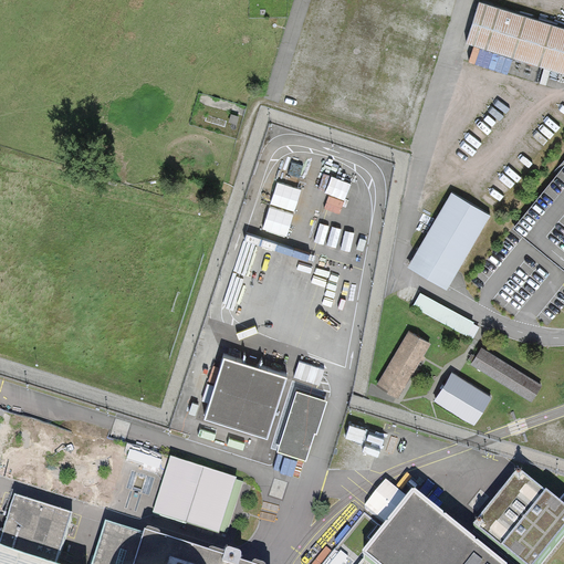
[(563,27),(478,1),(466,41),(563,71),(563,27)]
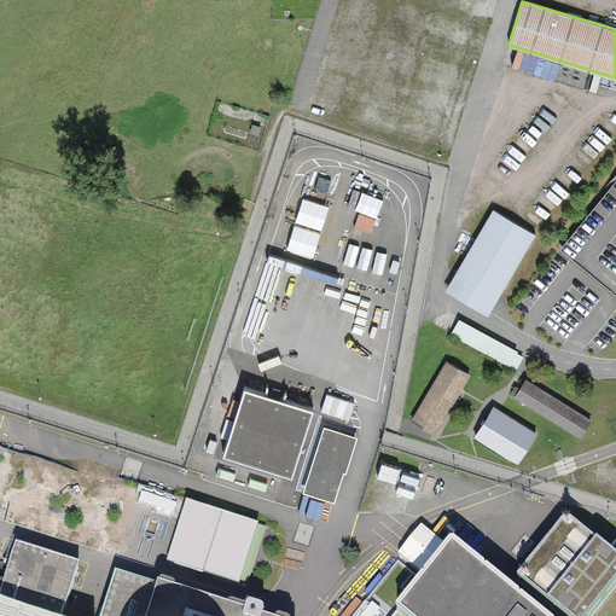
[(368,237),(383,198),(364,191),(349,230),(368,237)]
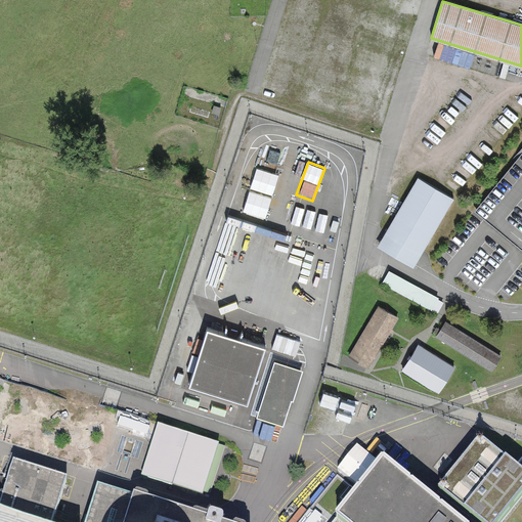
[(243,214),(266,220),(277,173),(254,167),(243,214)]
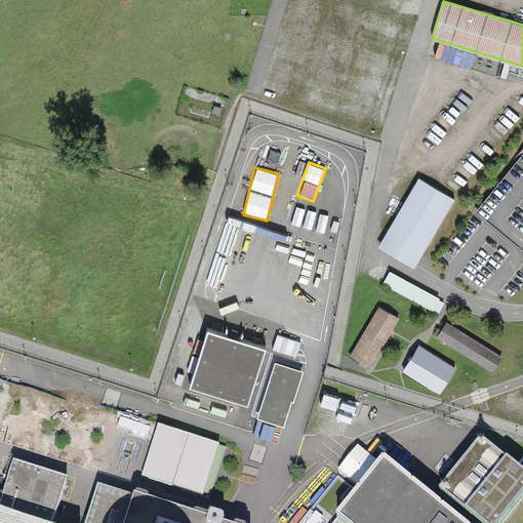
[(452,199),(417,178),(378,246),(413,266),(452,199)]
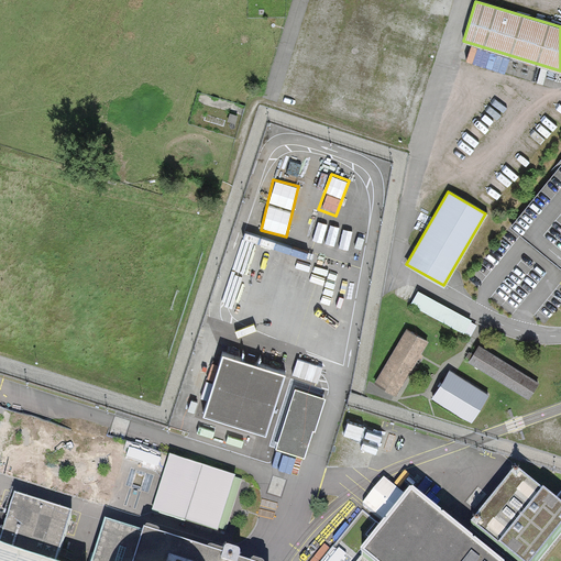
[(317,222),(312,241),(350,250),(353,231),(341,229),(342,228),(317,222)]
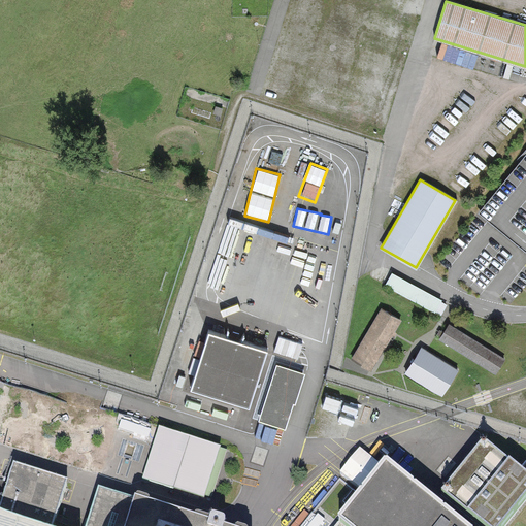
[(340,224),(334,223),(331,233),(337,235),(340,224)]
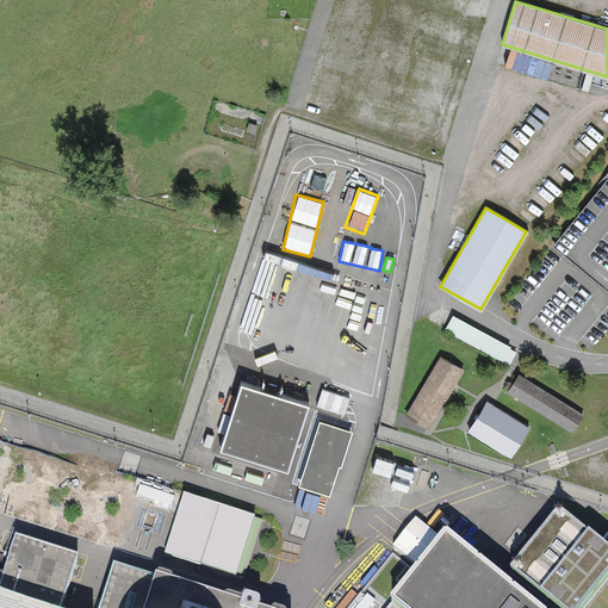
[(273,287),(296,291),(298,277),(259,268),(250,309),(267,312),(273,287)]
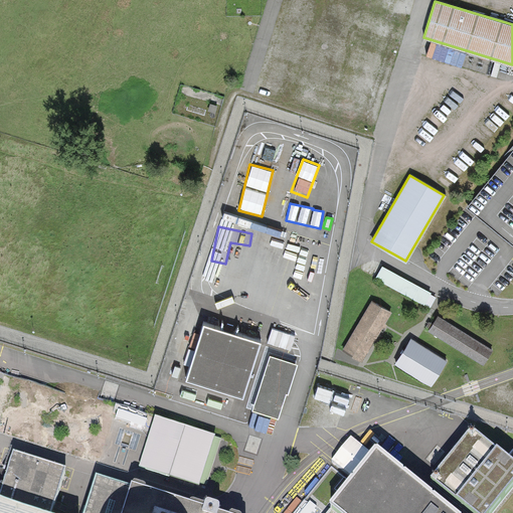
[(430,293),(382,266),(374,278),(422,305),(423,304),(429,307),(434,298),(429,295),(430,293)]
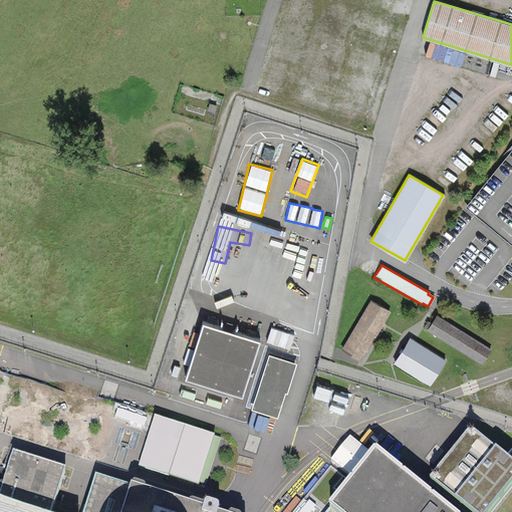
[(389,310),(368,299),(340,349),(360,361),(389,310)]
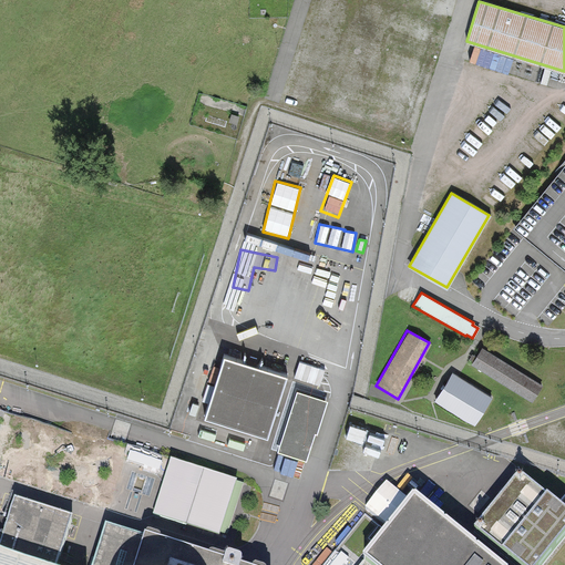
[(541,387),(481,348),(469,366),(528,404),(541,387)]
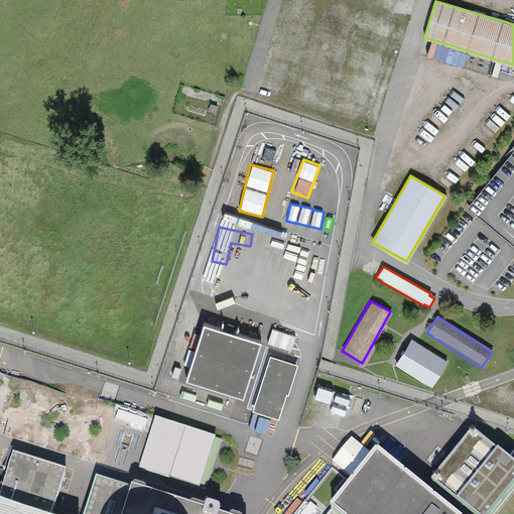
[(445,361),(410,340),(406,347),(395,365),(429,386),(445,361)]
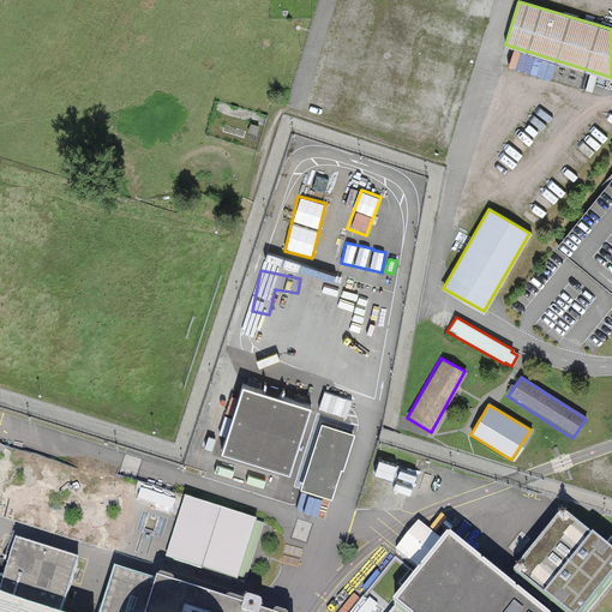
[(353,433),(319,424),(299,489),(331,498),(340,469),(342,471),(353,433)]
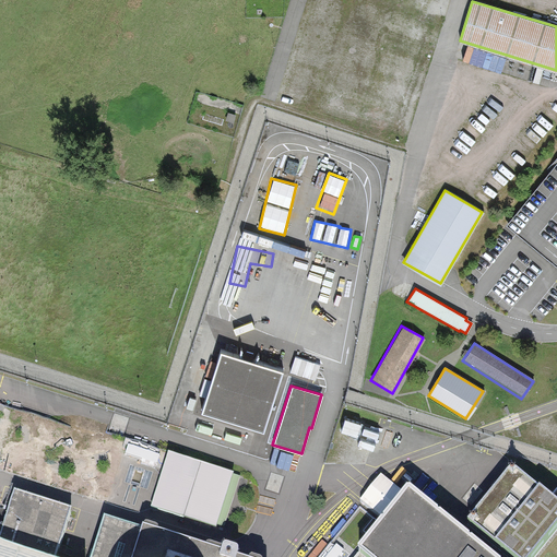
[(21,441),(35,436),(28,421),(15,425),(21,441)]
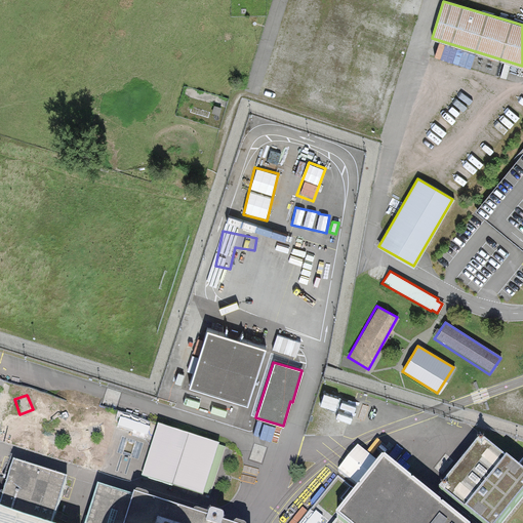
[(151,432),(153,419),(138,418),(136,430),(151,432)]
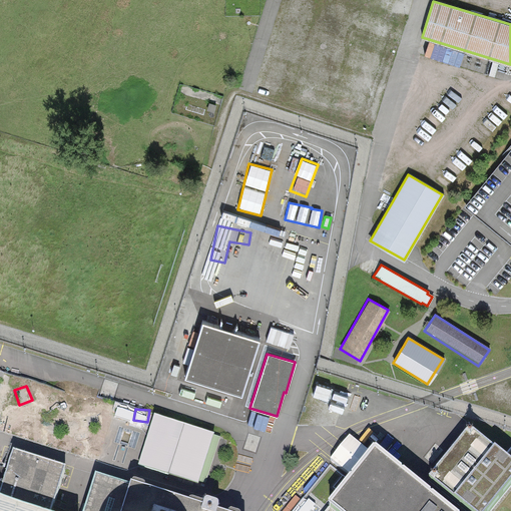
[(212,435),(152,417),(137,467),(197,485),(212,435)]
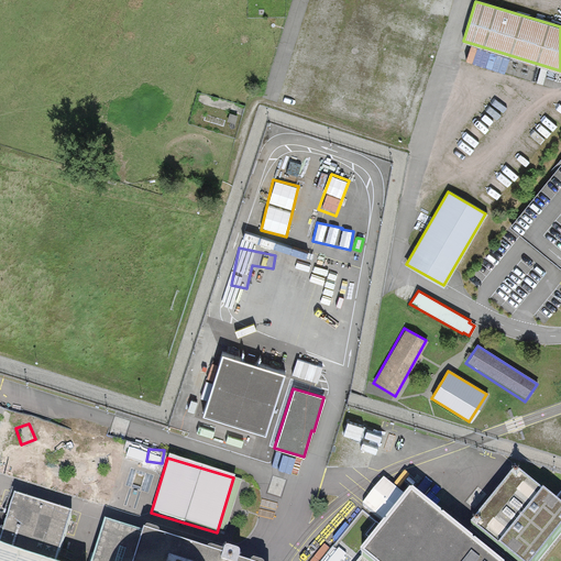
[(471,529),(508,560),(538,560),(560,534),(560,515),(514,476),(471,529)]
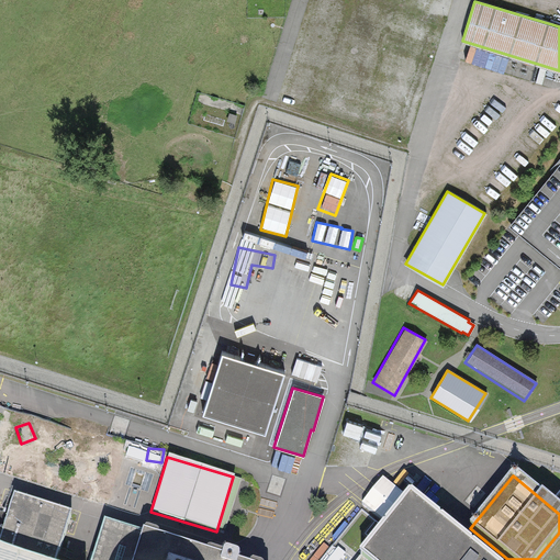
[(482,559),(406,499),(358,559),(482,559)]
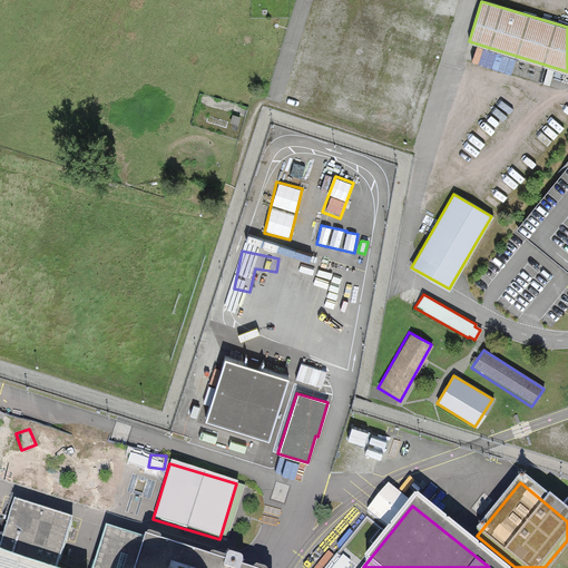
[(11,511),(0,546),(0,566),(5,567),(55,567),(68,528),(11,511)]
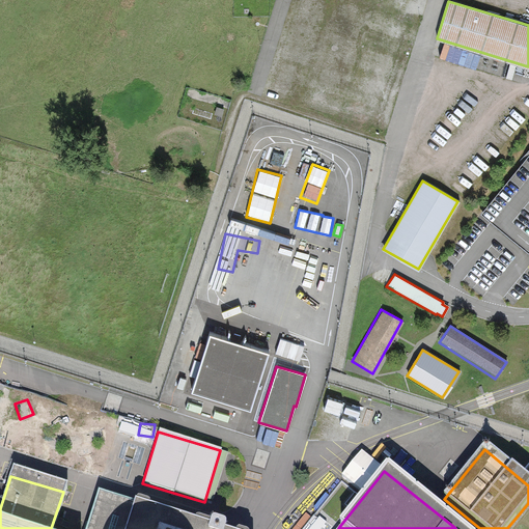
[(194,528),(94,497),(85,528),(4,528),(0,527),(0,528),(194,528)]
